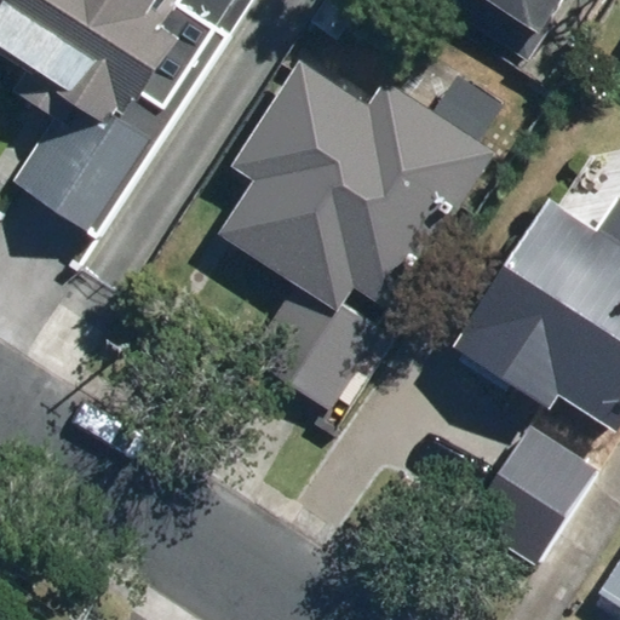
[(0,0),(0,52),(154,149),(247,0),(0,0)]
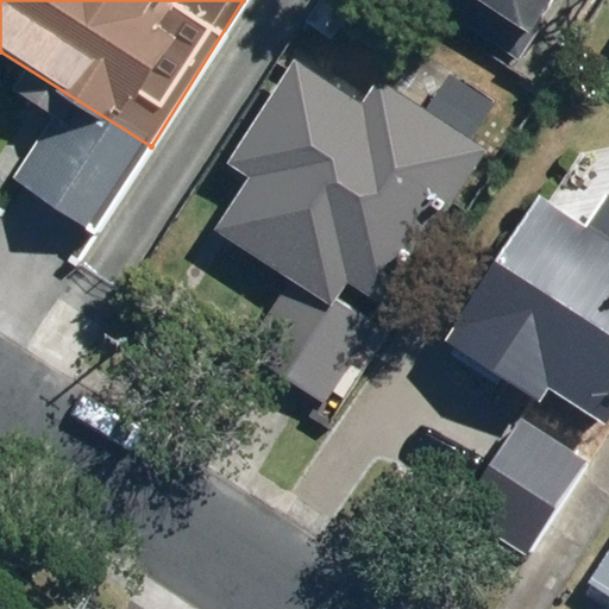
[(479,0),(529,32),(550,0),(479,0)]
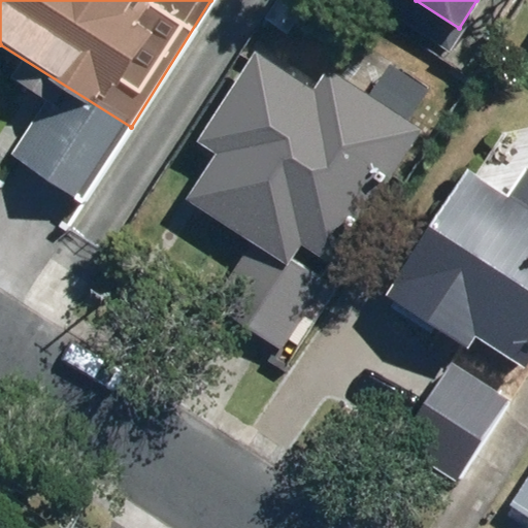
[(281,352),(426,131),(331,69),(317,90),(258,52),(202,136),(217,152),(188,196),(249,236),(205,302),(281,352)]
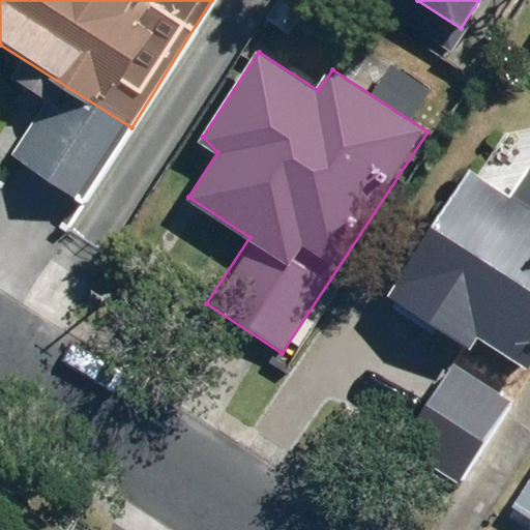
[(529,370),(529,369),(529,166),(527,164),(509,189),(469,163),(381,295),(468,352),(478,336),(529,370)]
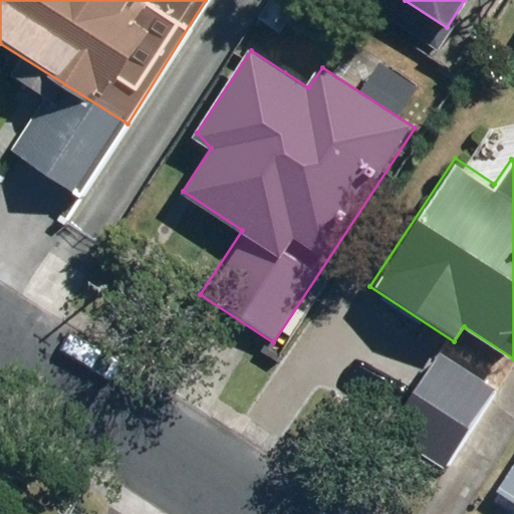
[(455,469),(504,392),(445,353),(395,431),(455,469)]
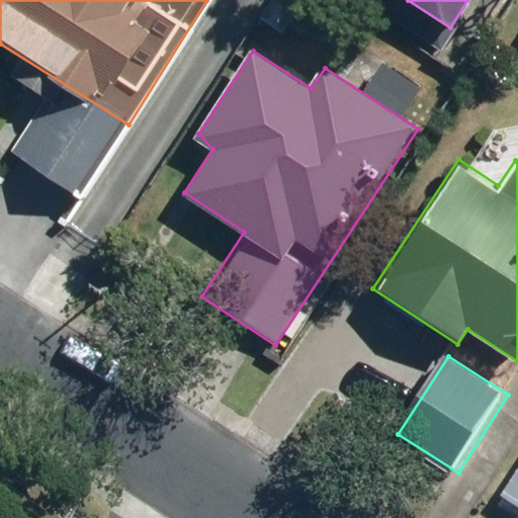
[(517,498),(517,471),(506,491),(517,498)]
